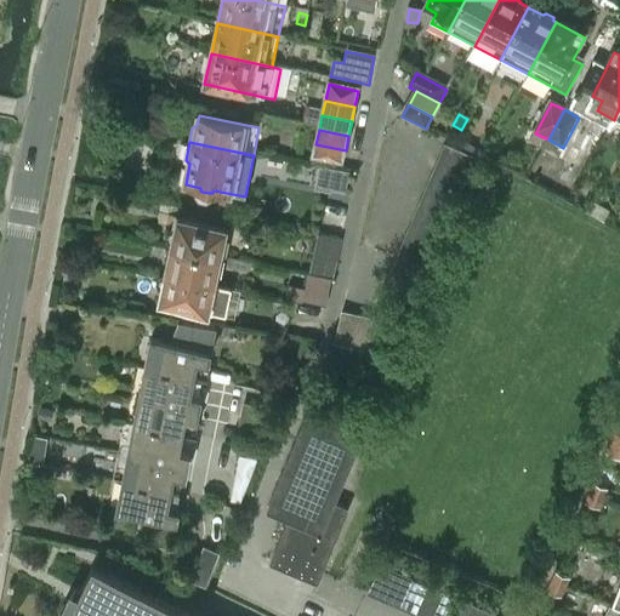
[(346,150),(316,144),(313,158),(342,165),(346,150)]
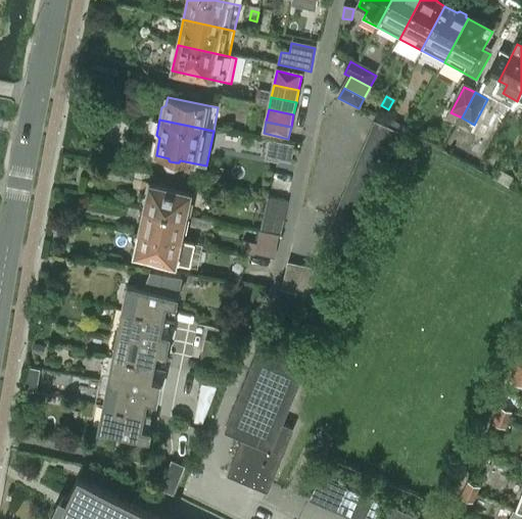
[(375,125),(370,137),(394,147),(399,135),(375,125)]
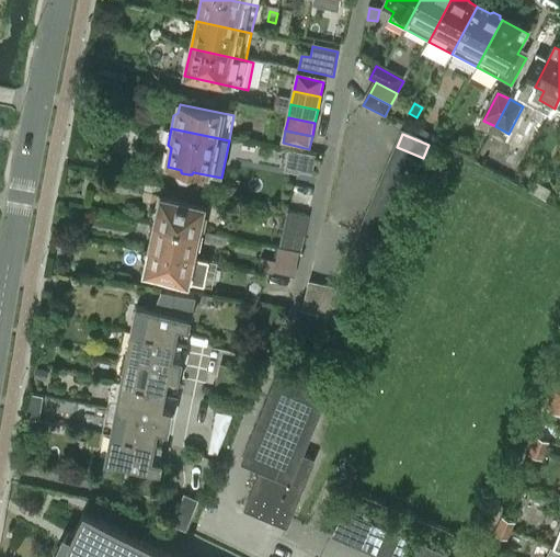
[(397,147),(390,160),(416,172),(423,158),(397,147)]
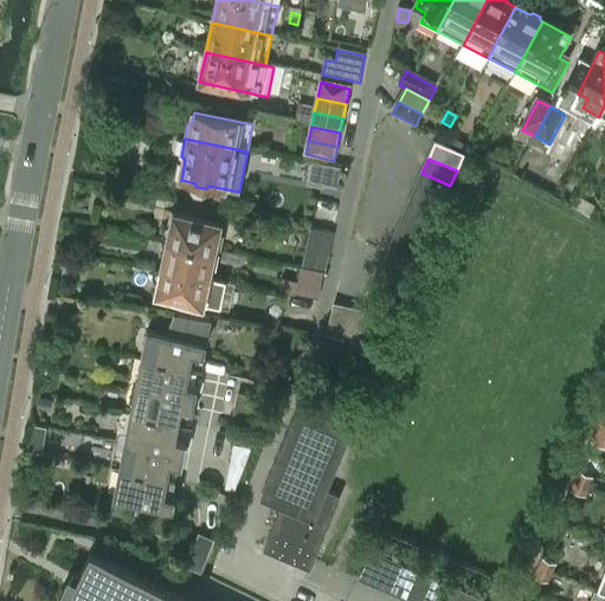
[(327,169),(322,187),(336,191),(340,170),(327,169)]
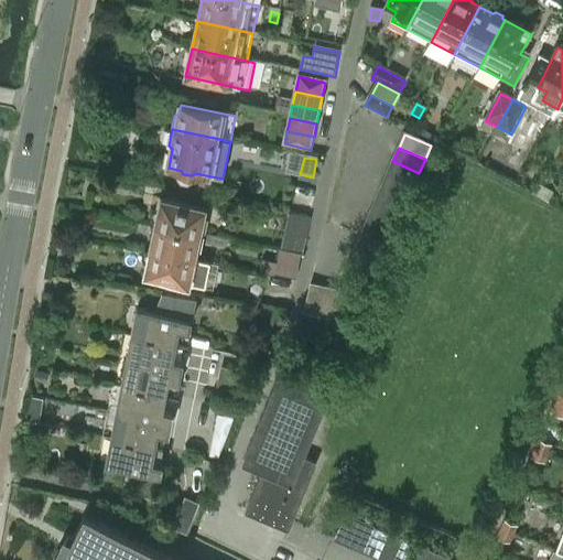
[(392,161),(388,173),(414,184),(419,173),(392,161)]
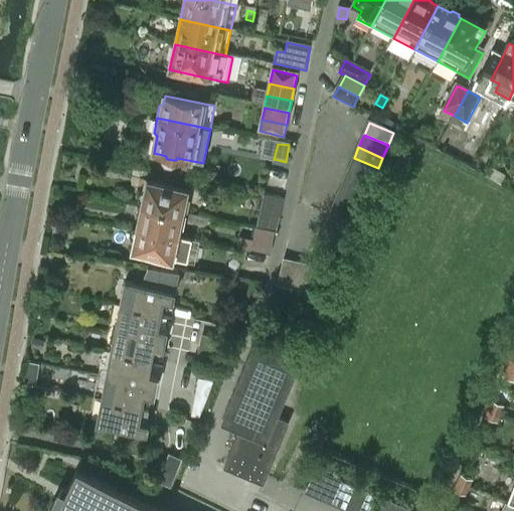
[(354,158),(349,170),(373,180),(378,168),(354,158)]
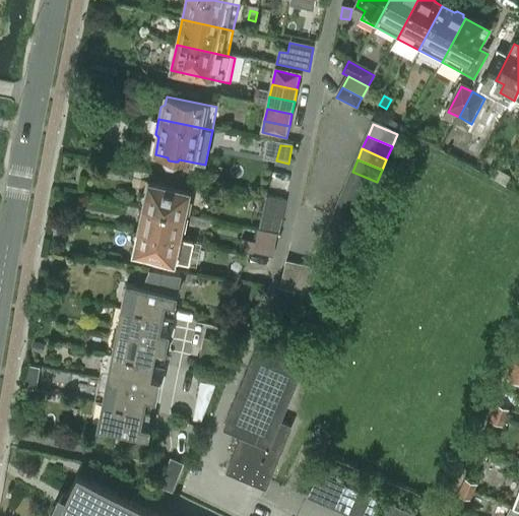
[(497,170),(492,179),(499,183),(504,174),(497,170)]
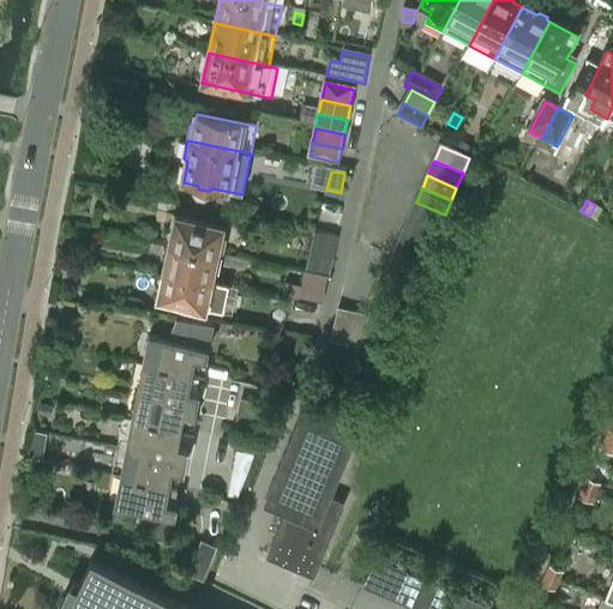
[(217,202),(215,212),(229,216),(232,204),(217,202)]
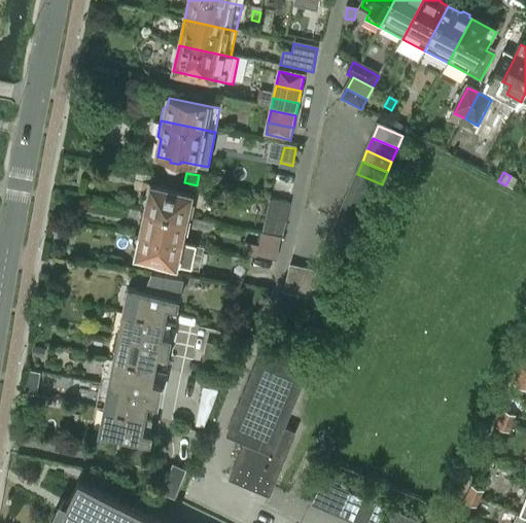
[(357,174),(352,185),(377,196),(382,184),(357,174)]
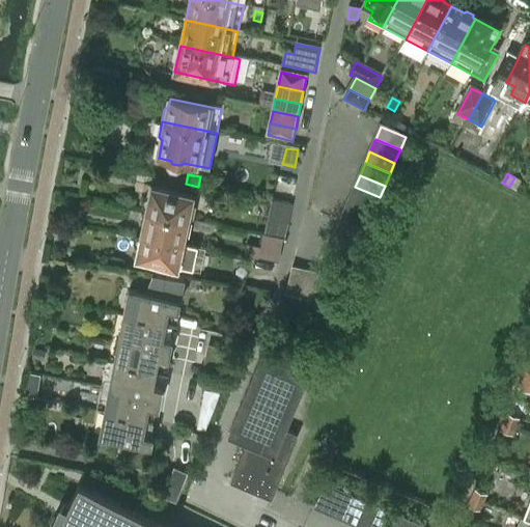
[(216,178),(214,187),(223,189),(225,177),(222,177),(221,179),(216,178)]
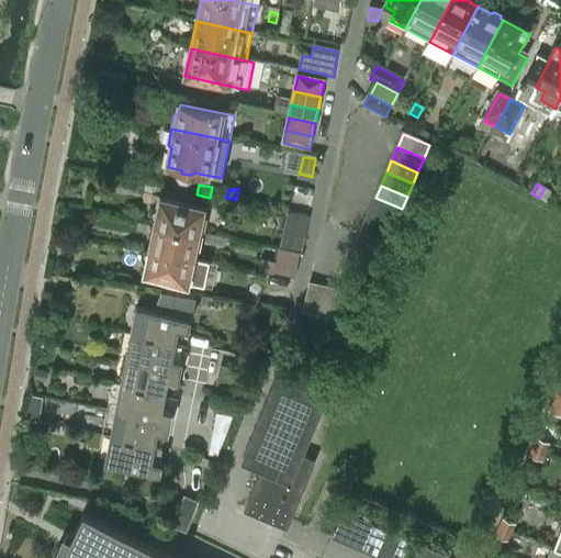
[(552,192),(545,188),(539,198),(547,202),(552,192)]
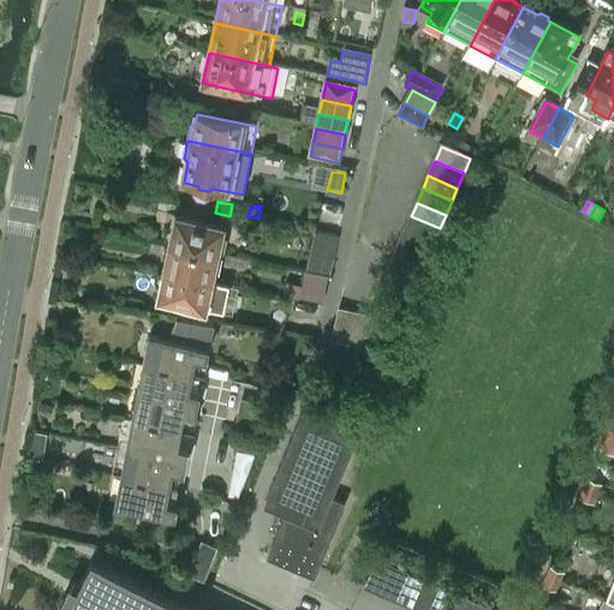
[(411,216),(405,231),(434,243),(440,228),(411,216)]
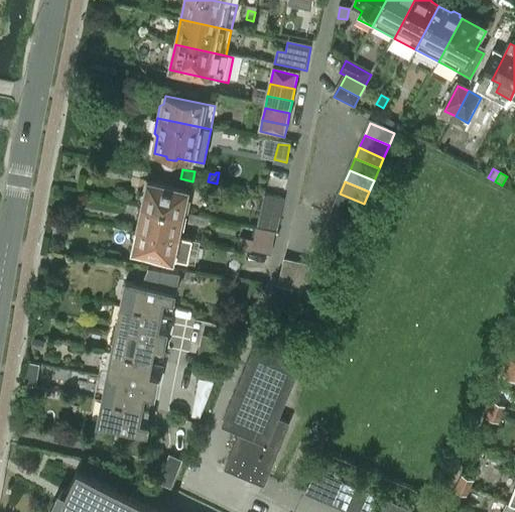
[(187,192),(148,183),(146,194),(141,195),(138,199),(140,203),(143,206),(143,208),(182,215),(187,192)]
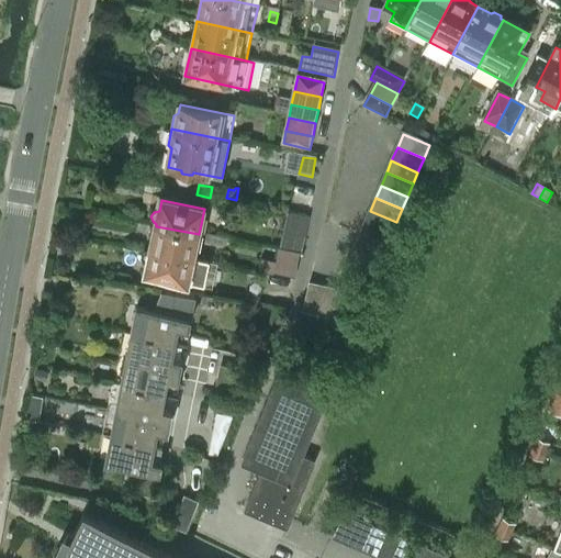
[(370,211),(365,224),(391,235),(396,222),(370,211)]
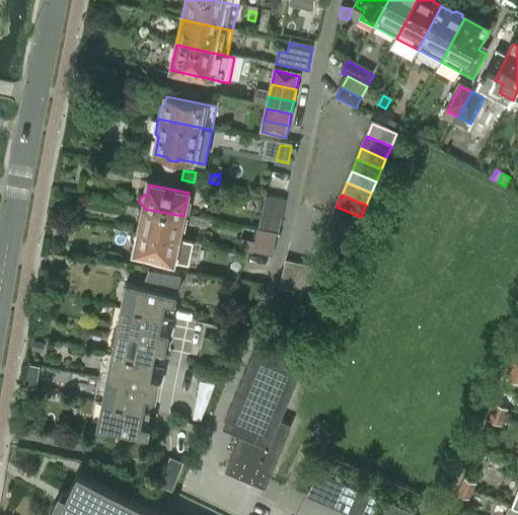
[(278,236),(286,202),(266,198),(259,231),(278,236)]
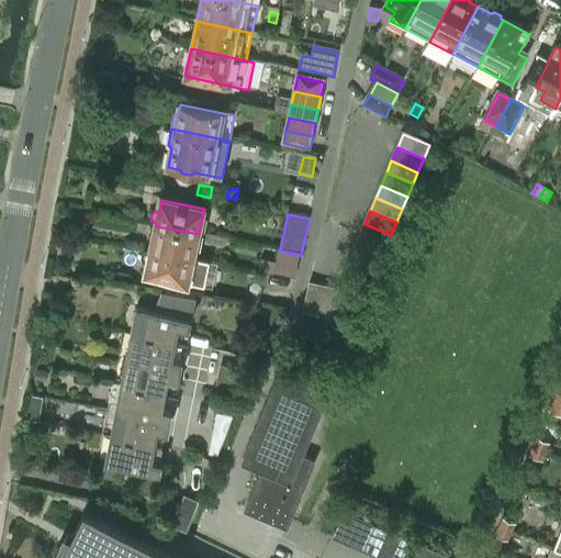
[(365,224),(359,236),(385,247),(391,235),(365,224)]
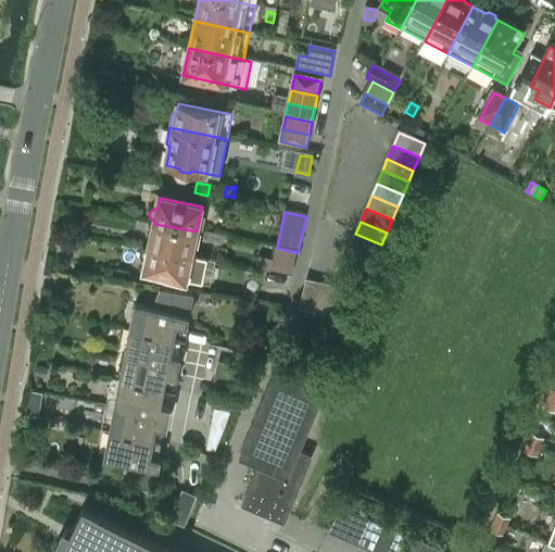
[(197,231),(154,224),(149,249),(191,258),(196,259),(201,233),(197,231)]
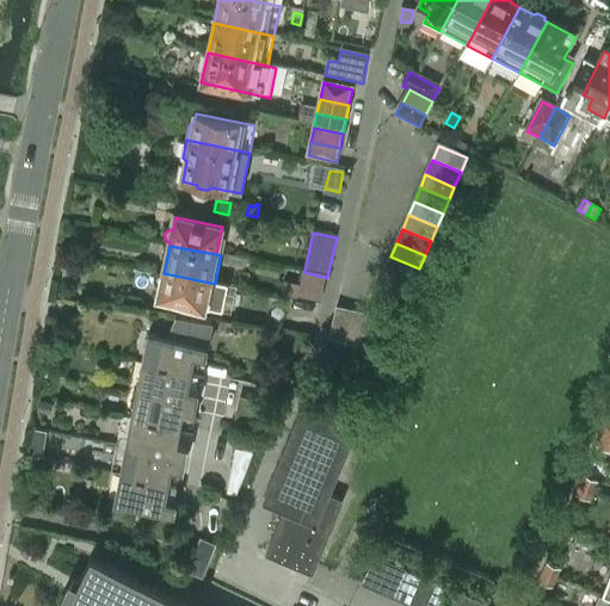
[(390,257),(384,271),(412,283),(419,269),(390,257)]
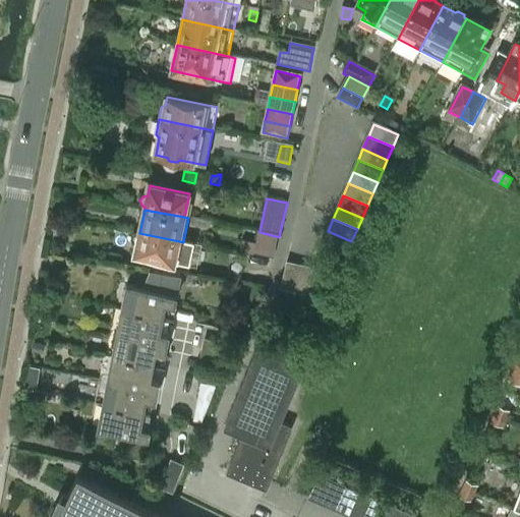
[(328,231),(322,244),(346,254),(351,241),(328,231)]
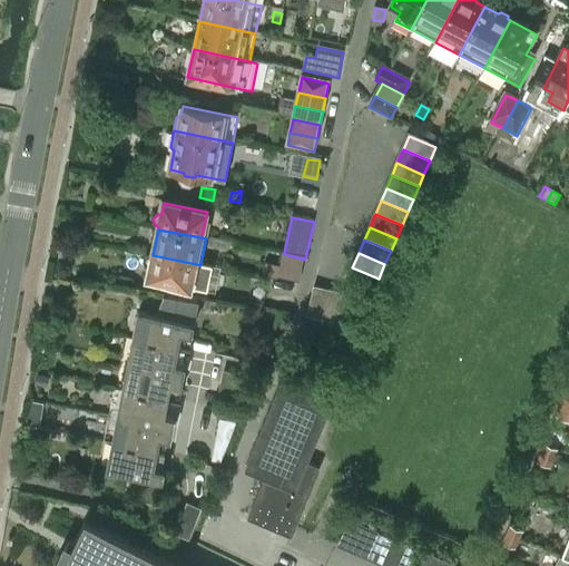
[(300,285),(305,260),(284,254),(283,254),(280,269),(265,265),(263,277),(300,285)]
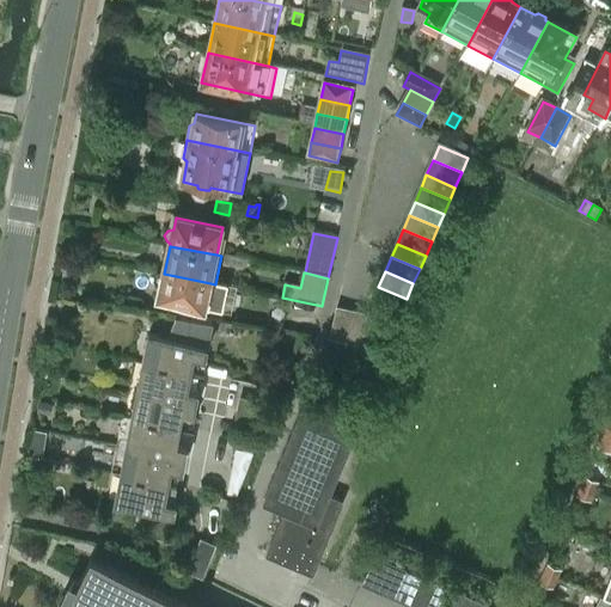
[(211,283),(164,274),(158,276),(154,281),(157,286),(160,290),(158,301),(205,311),(211,283)]
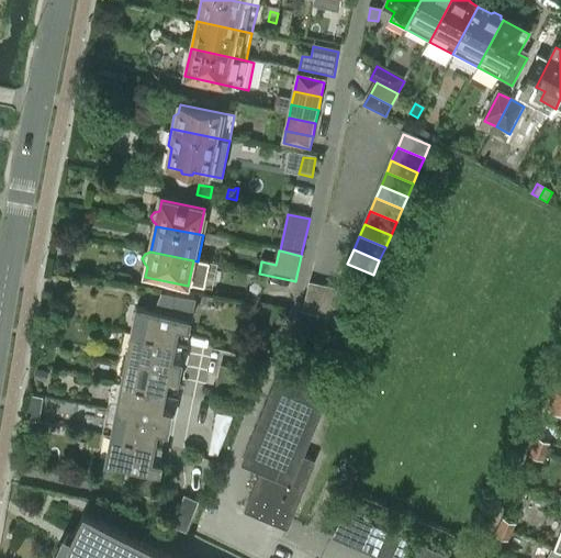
[(335,320),(340,292),(310,286),(304,313),(335,320)]
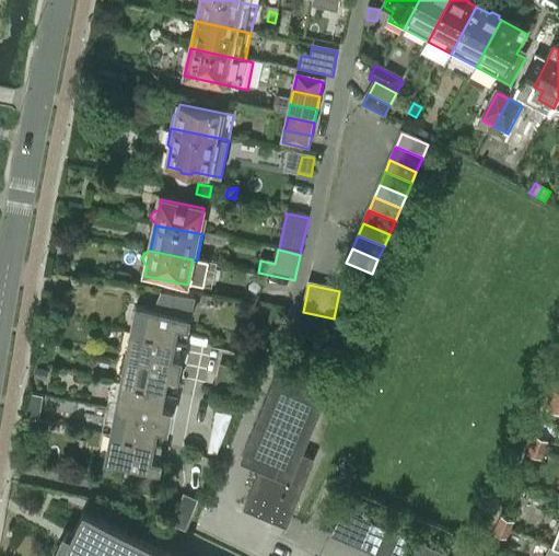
[(166,292),(163,313),(189,320),(194,297),(166,292)]
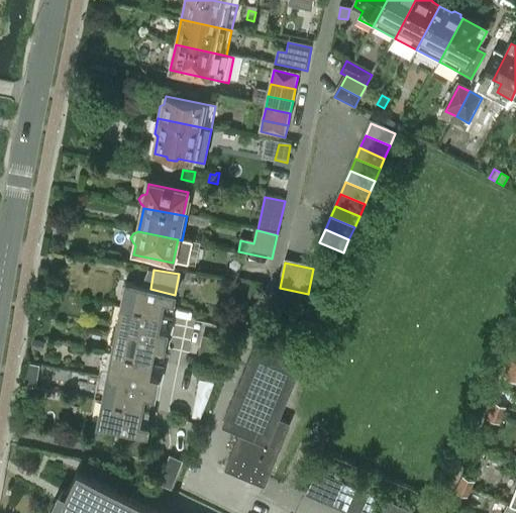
[(126,284),(121,308),(163,316),(165,303),(173,304),(175,295),(150,289),(126,284)]
